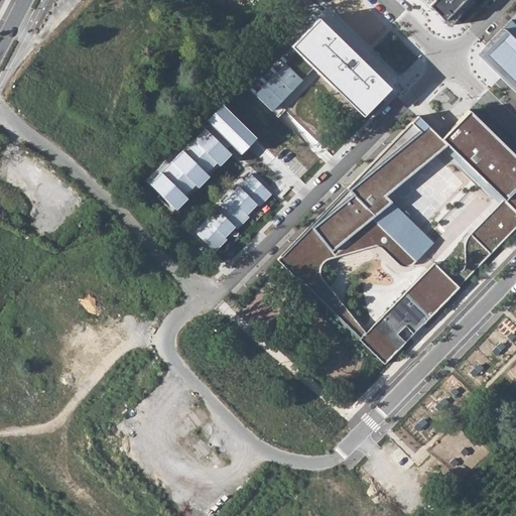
[(429,0),(431,2),(428,5),(448,25),(473,0),(429,0)]
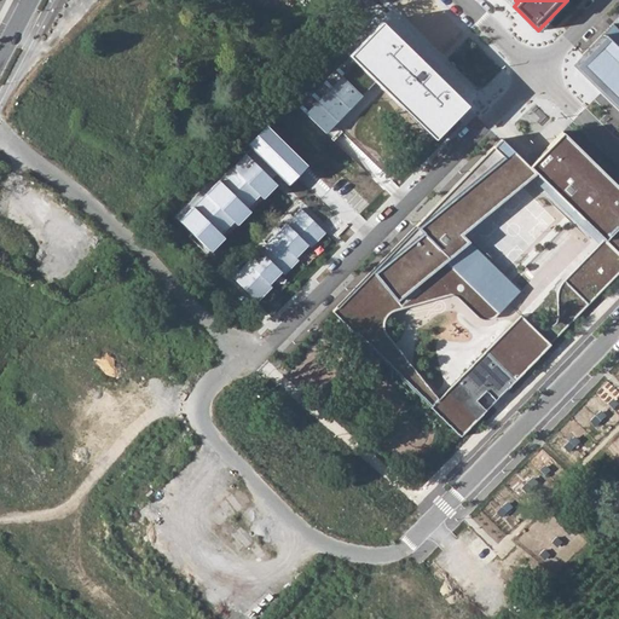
[(466,104),(387,28),(306,110),(385,187),(466,104)]
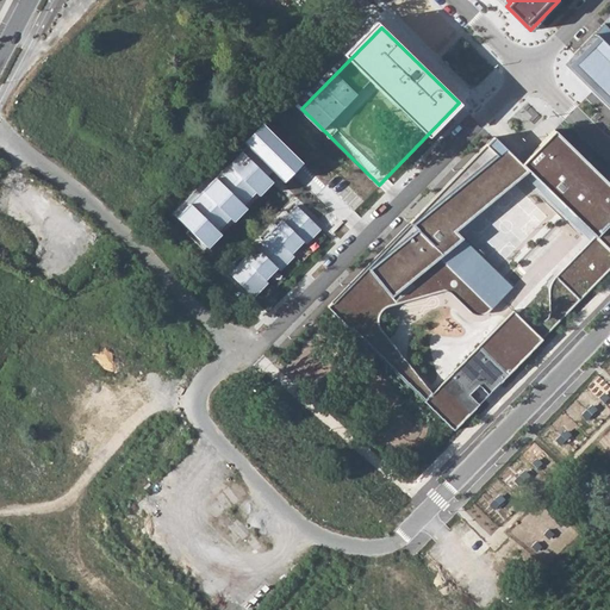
[(609,48),(595,33),(564,64),(609,109),(609,48)]
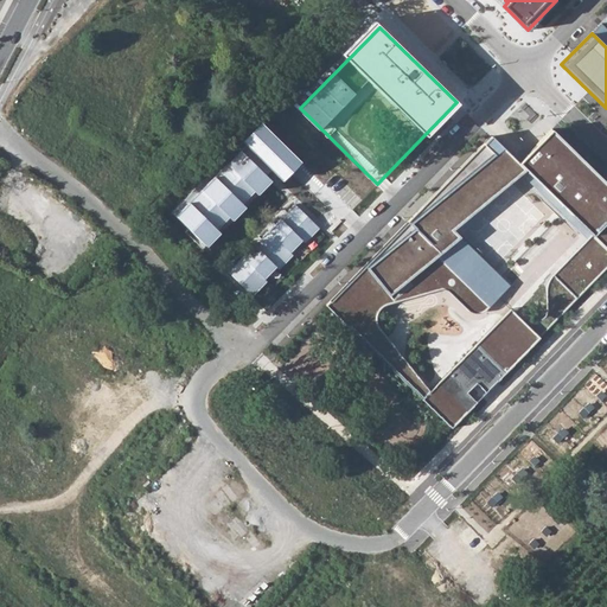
[(301,155),(263,117),(167,212),(205,250),(301,155)]
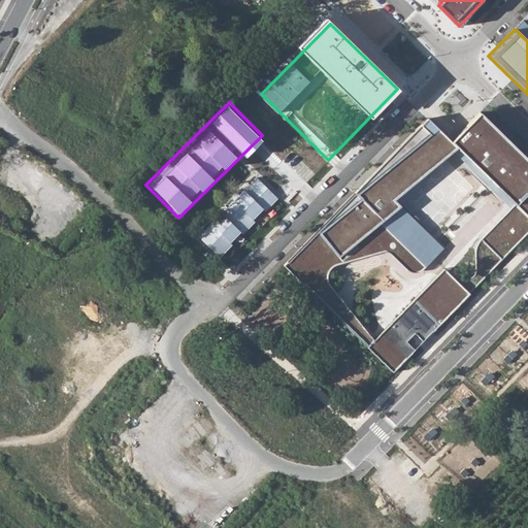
[(451,141),(457,147),(516,203),(482,239),(503,259),(527,233),(527,159),(480,112),(451,141)]
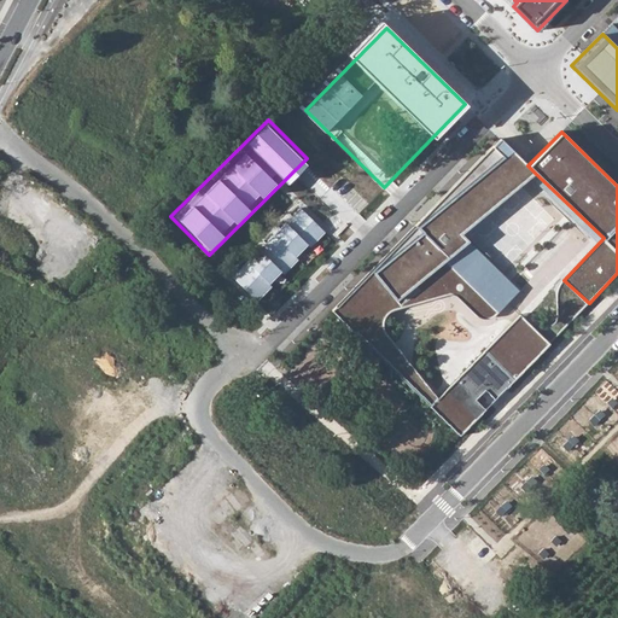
[(500,139),(332,309),(430,406),(439,397),(386,331),(385,316),(391,309),(453,292),(461,297),(477,312),(488,318),(497,314),(520,290),(462,231),(535,173),(528,165),(500,139)]
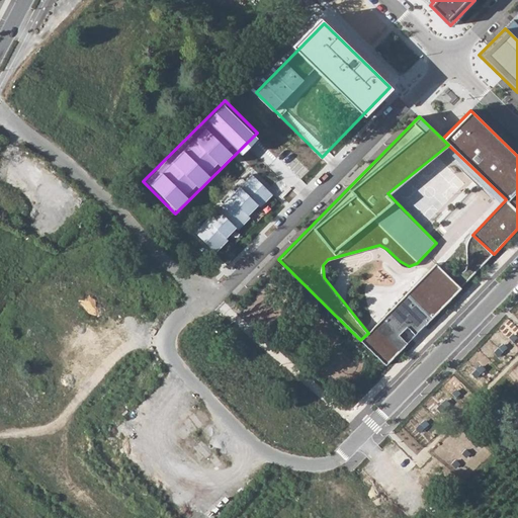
[(273,194),(250,172),(193,230),(218,253),(273,194)]
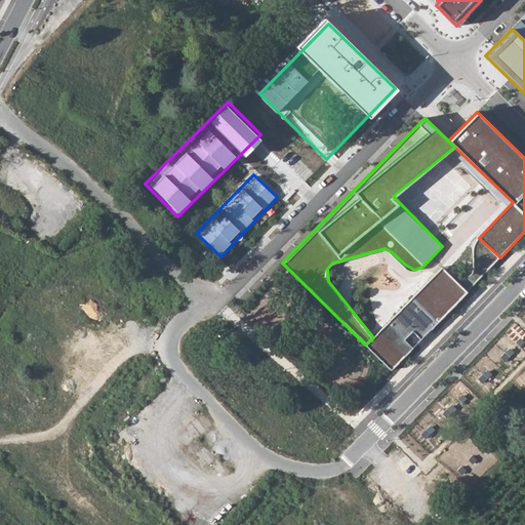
[(443,268),(373,337),(365,345),(391,370),(468,291),(443,268)]
